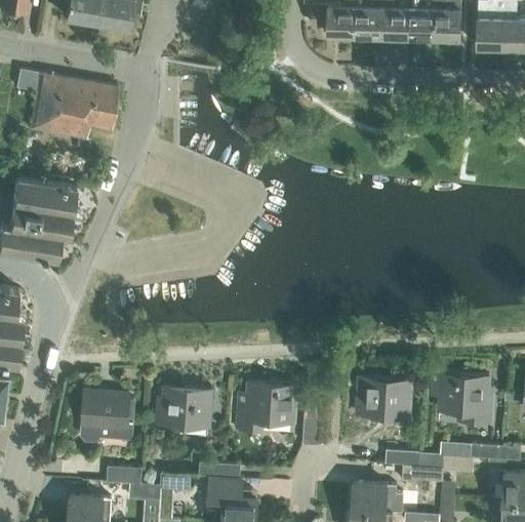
[(0,8),(25,12),(26,0),(0,0),(0,4),(0,8)]
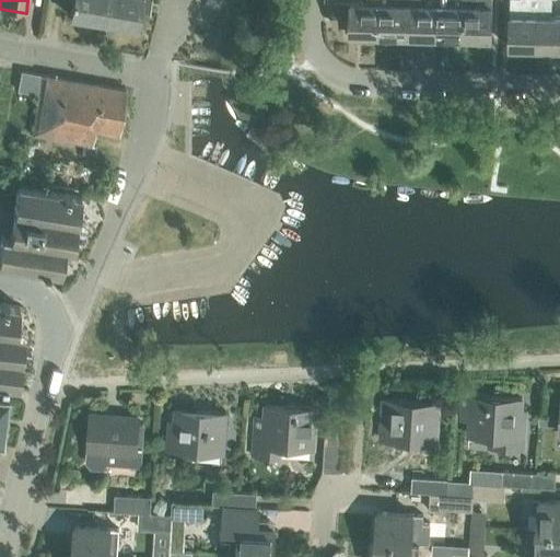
[(71,3),(68,21),(102,26),(106,0),(63,0),(63,2),(71,3)]
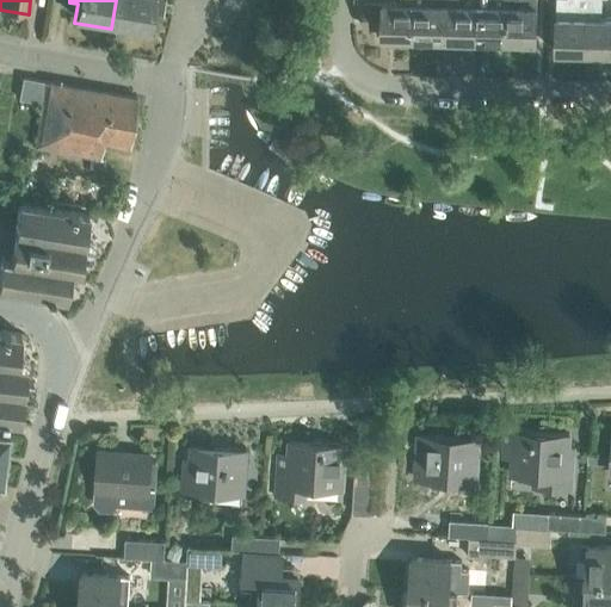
[(116,0),(111,29),(148,35),(152,16),(160,18),(162,0),(116,0)]
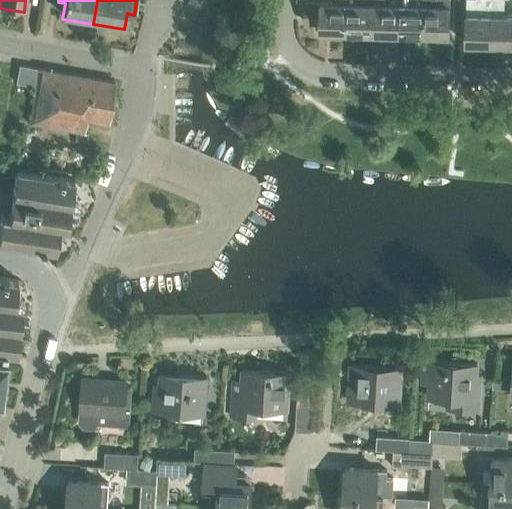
[(345,36),(346,0),(335,0),(335,6),(306,5),(305,25),(320,26),(319,35),(332,35),(332,38),(334,39),(343,40),(344,38),(345,36)]
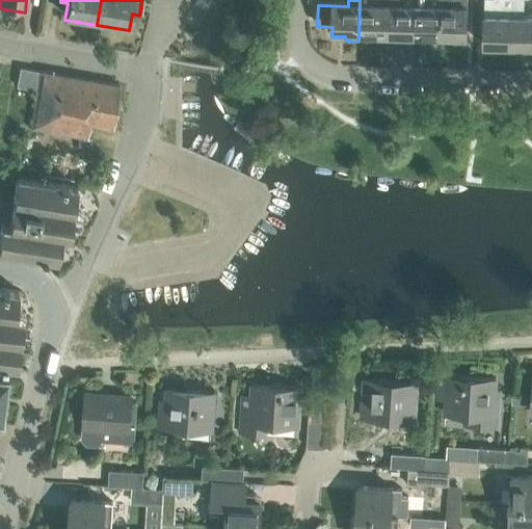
[(360,0),(358,37),(361,37),(361,40),(362,42),(371,42),(373,41),(373,37),(386,37),(386,0),(360,0)]
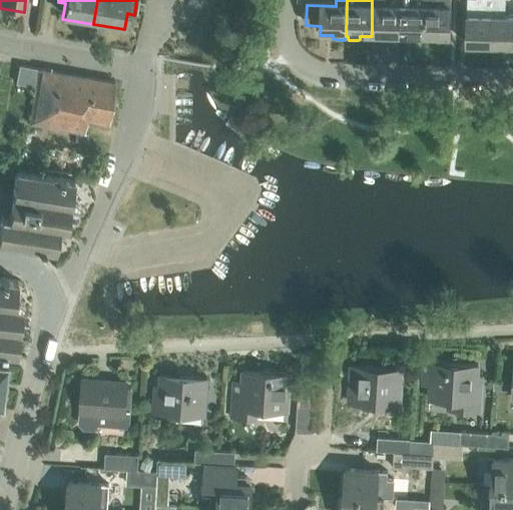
[(372,0),(372,36),(385,37),(385,39),(386,41),(395,41),(397,40),(397,37),(398,0),(372,0)]
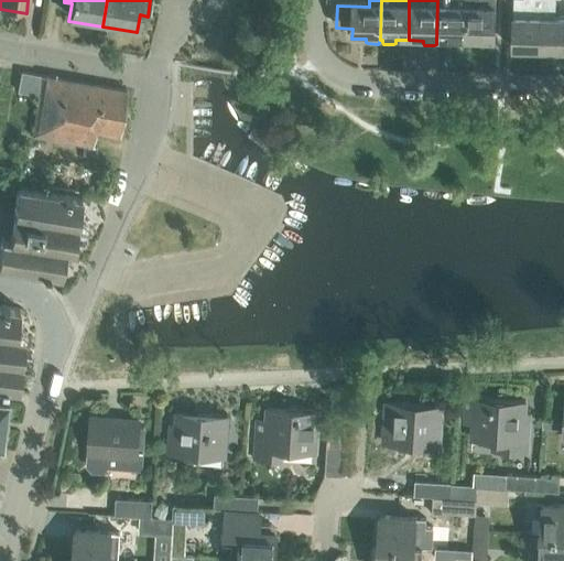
[(464,42),(465,42),(466,0),(453,0),(454,9),(437,9),(436,41),(451,42),(451,44),(452,45),(462,46),(464,44),(464,42)]
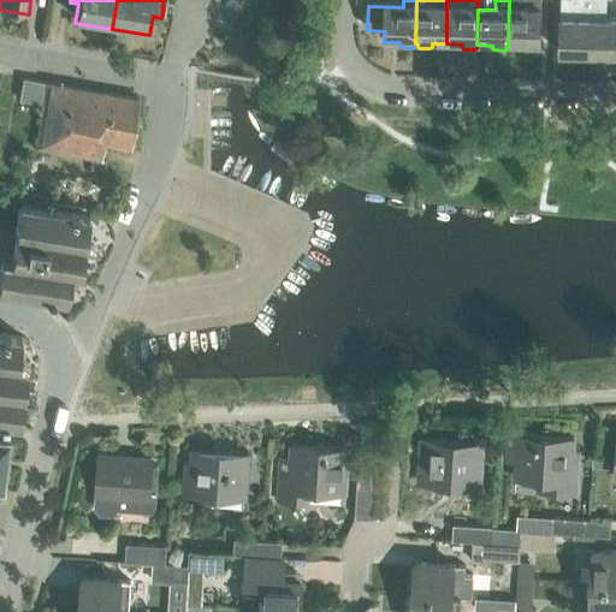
[(509,0),(508,46),(540,47),(540,0),(509,0)]
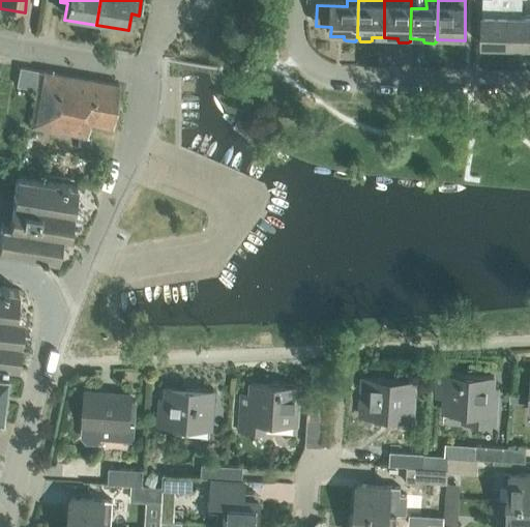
[(490,0),(482,0),(481,49),(509,50),(509,0),(492,0),(490,0)]
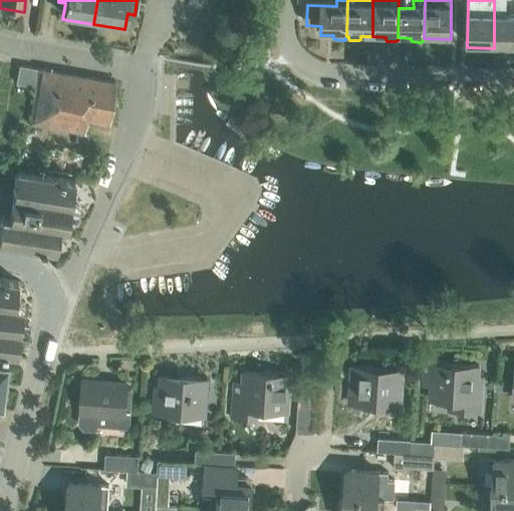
[(494,0),(494,48),(513,47),(513,18),(506,18),(506,0),(494,0)]
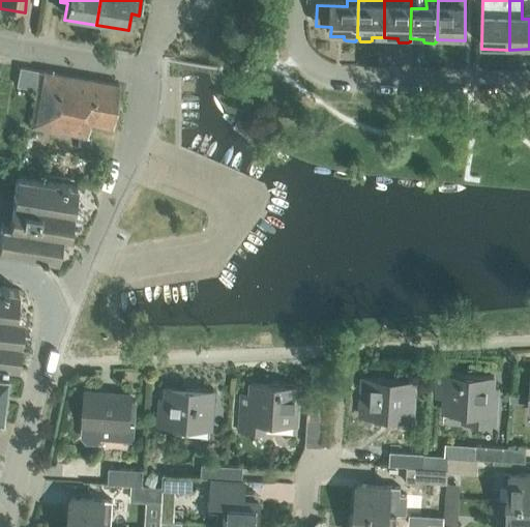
[(112,129),(119,87),(21,70),(18,89),(37,92),(31,130),(87,140),(89,125),(112,129)]
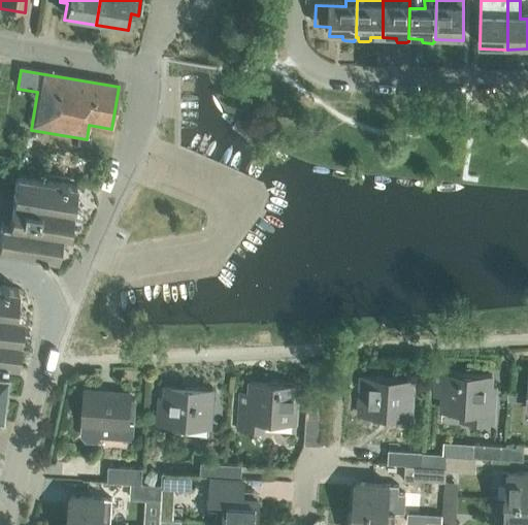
[(95,162),(51,155),(46,177),(92,186),(95,162)]
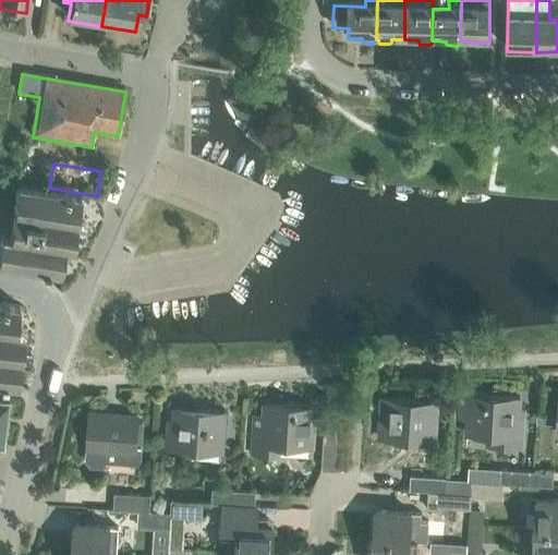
[(69,195),(69,194),(62,193),(62,195),(19,188),(10,239),(2,237),(0,250),(0,265),(43,273),(43,274),(48,275),(49,274),(59,275),(62,257),(69,257),(74,255),(77,238),(84,239),(87,221),(84,218),(76,217),(80,197),(69,195)]
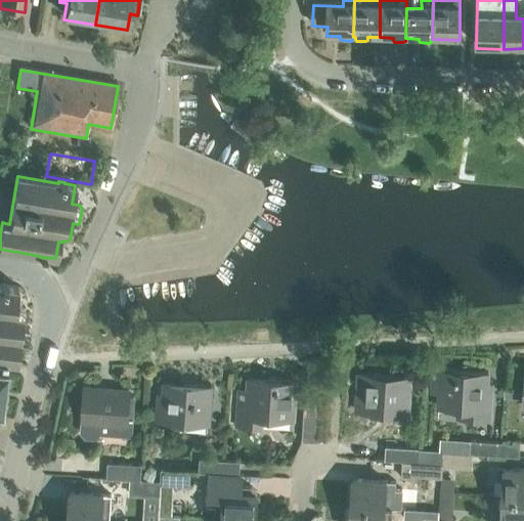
[(0,361),(5,362),(15,363),(20,327),(11,326),(15,289),(0,287),(0,361)]
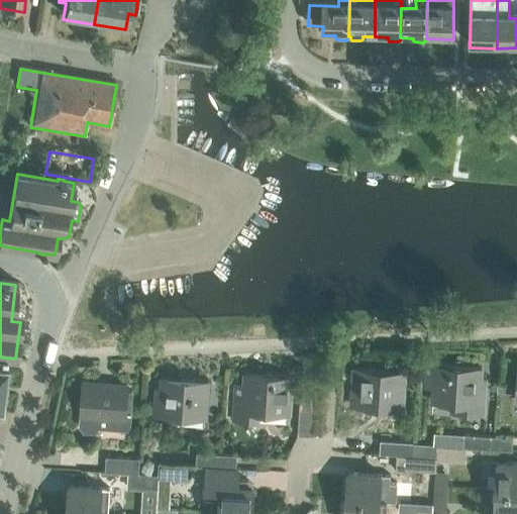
[(429,368),(427,390),(434,390),(433,404),(452,405),(452,415),(484,417),(486,392),(481,392),(483,372),(429,368)]
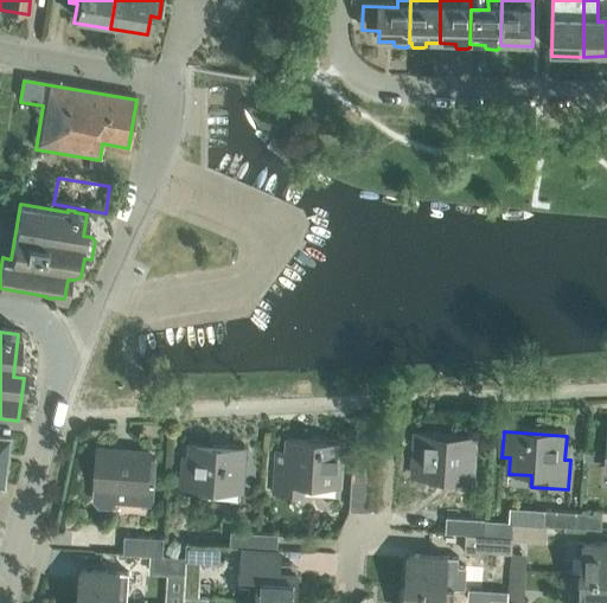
[(477,440),(416,436),(414,479),(473,483),(477,440)]
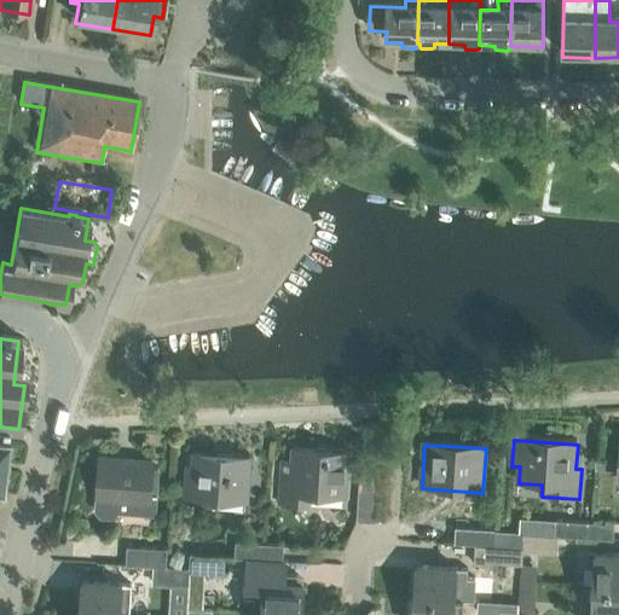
[(347,499),(351,454),(294,451),(293,462),(282,462),(279,505),(308,508),(308,495),(347,499)]
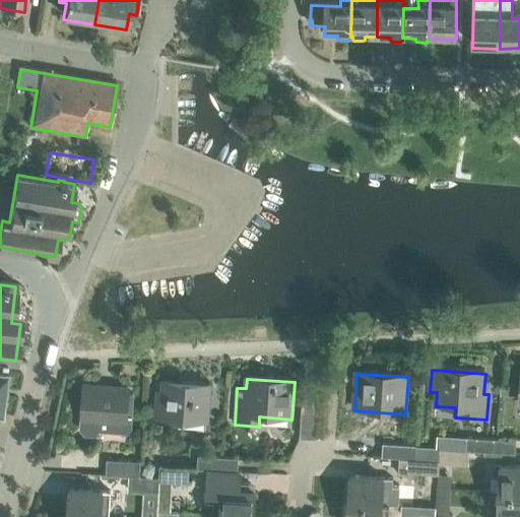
[(156,405),(155,419),(207,423),(210,387),(161,383),(160,405),(156,405)]
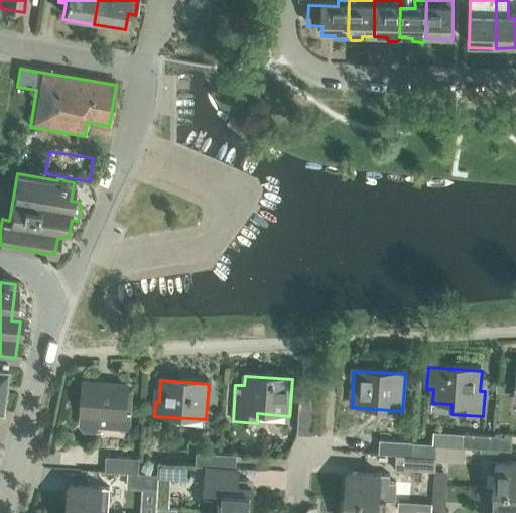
[(101,385),(83,384),(80,427),(83,431),(92,432),(98,427),(128,430),(131,392),(100,390),(101,385)]
